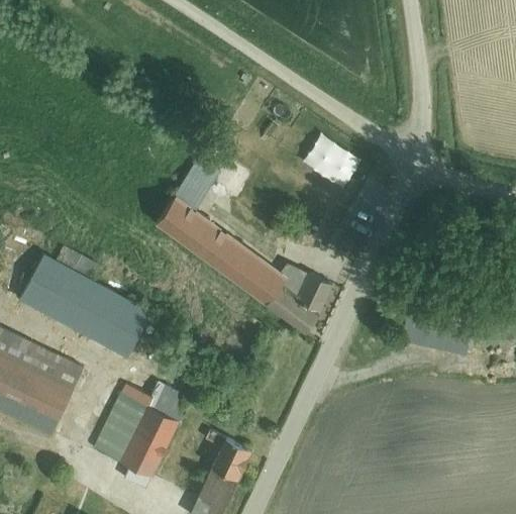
[(287,277),(280,272),(226,232),(225,234),(219,230),(221,227),(197,210),(216,180),(194,165),(173,197),(174,198),(156,223),(303,334),(317,314),(331,286),(293,269),(287,277)]
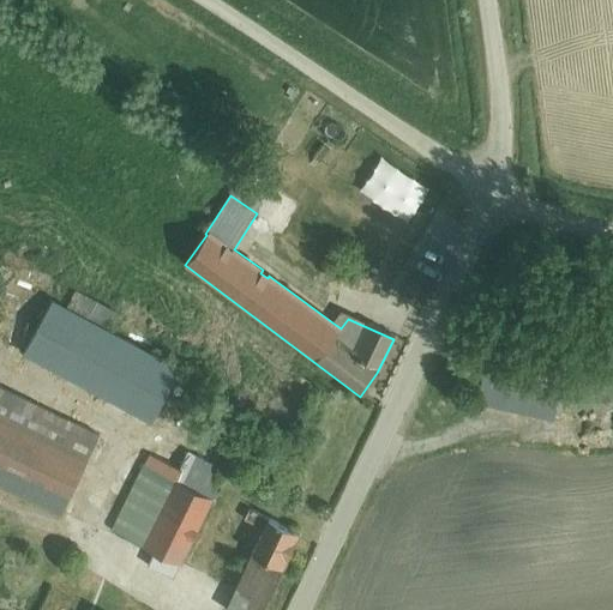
[(52,303),(23,357),(150,426),(179,373),(107,333),(116,316),(74,294),(64,309),(52,303)]
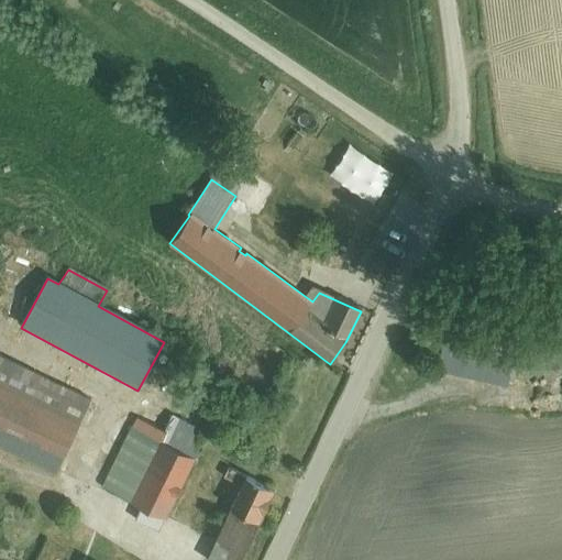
[(312,302),(319,293),(311,288),(305,296),(312,302)]
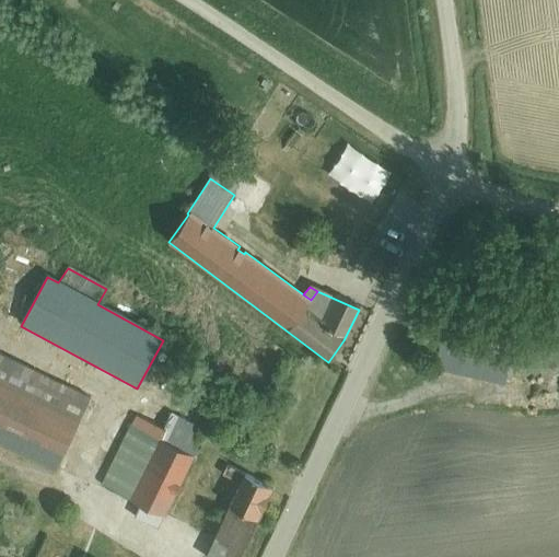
[(440,339),(433,369),(503,383),(512,344),(485,338),(482,349),(440,339)]
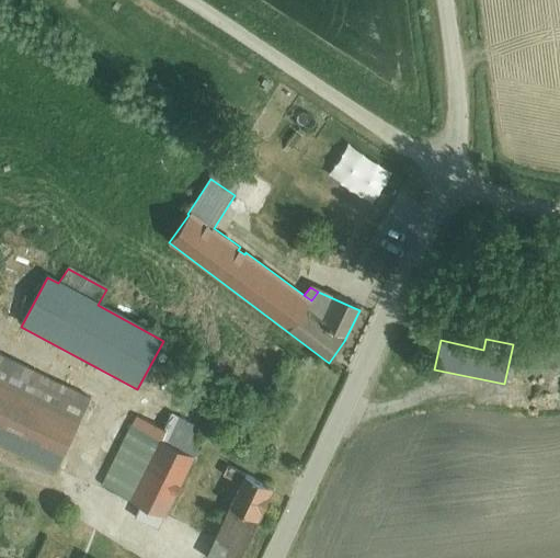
[(0,446),(35,464),(54,474),(90,399),(0,355),(0,446)]
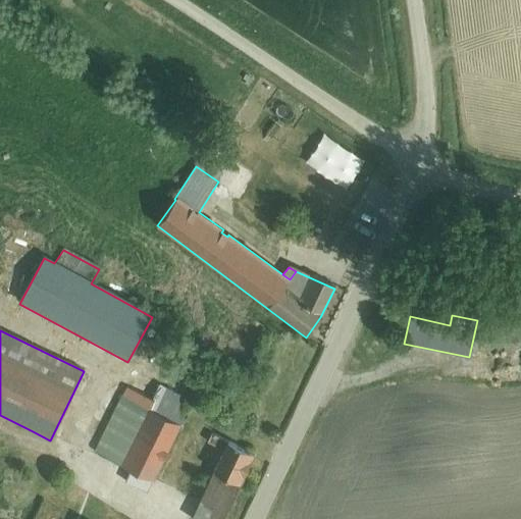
[(125,390),(94,454),(152,483),(180,426),(179,425),(191,403),(160,388),(153,402),(125,390)]
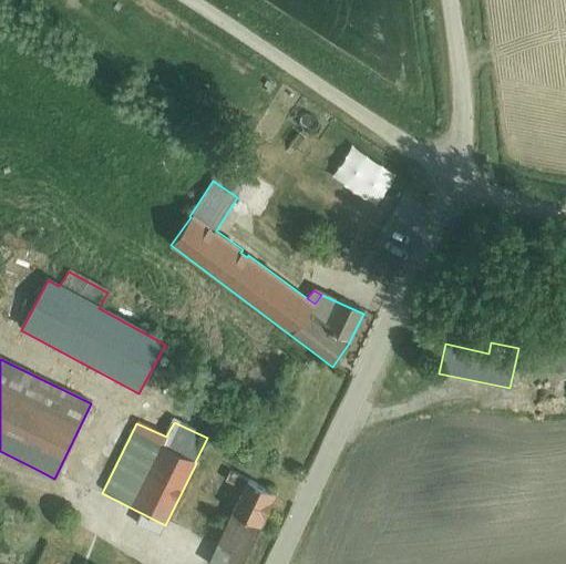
[(243,491),(207,563),(243,563),(276,496),(229,473),(225,482),(243,491)]
